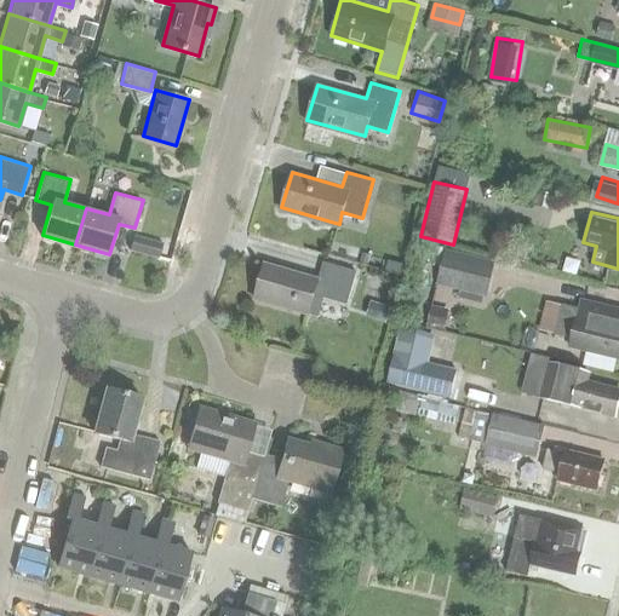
[(441,264),(436,282),(462,288),(465,277),(488,283),(494,260),(446,247),(441,264)]
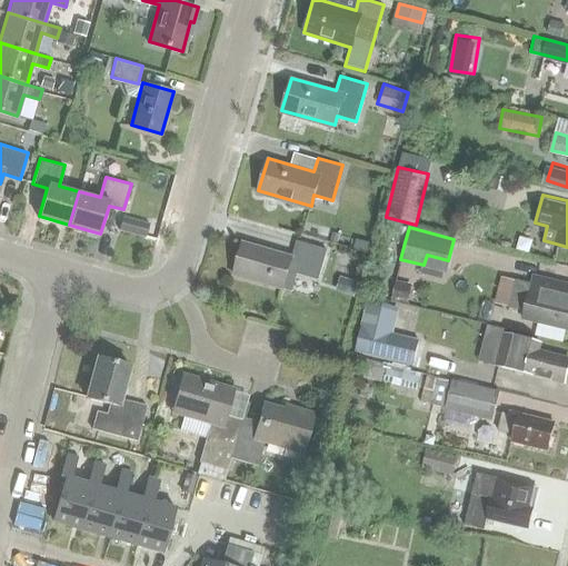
[(233,272),(282,287),(282,286),(291,289),(297,271),(318,278),(327,248),(297,239),(292,255),(243,240),(233,272)]
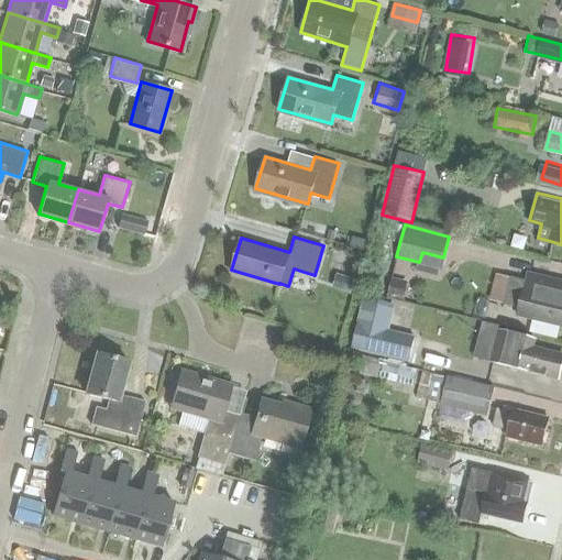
[(510,275),(504,300),(520,305),(518,313),(529,315),(561,322),(561,280),(529,272),(527,280),(510,275)]
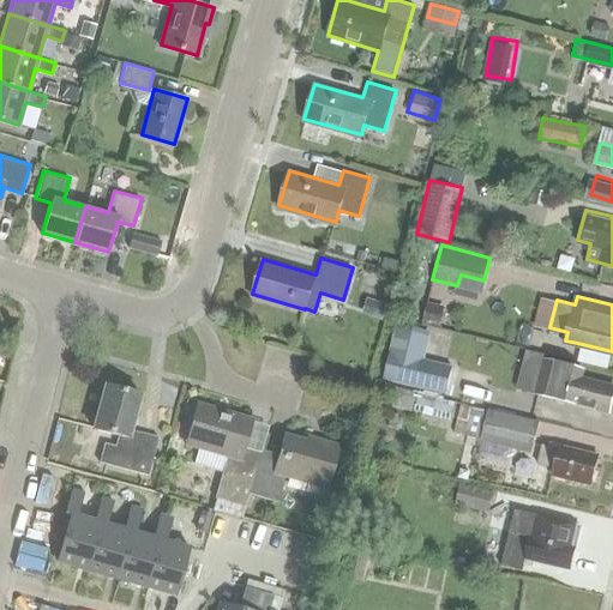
[(422,320),(439,324),(444,305),(427,300),(422,320)]
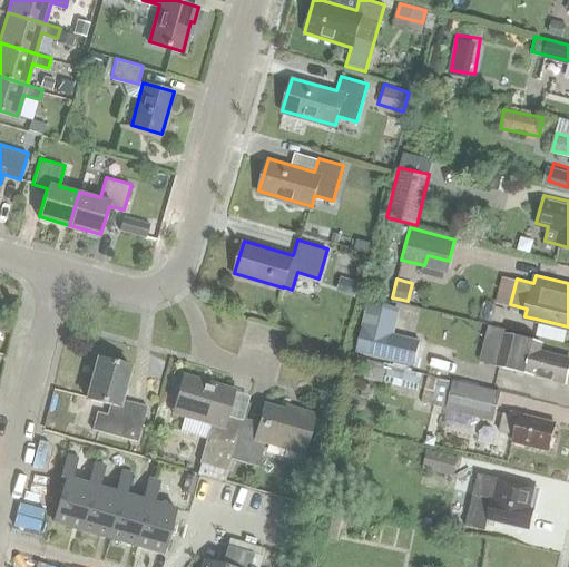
[(355,351),(413,364),(420,339),(393,332),(399,308),(368,300),(355,351)]
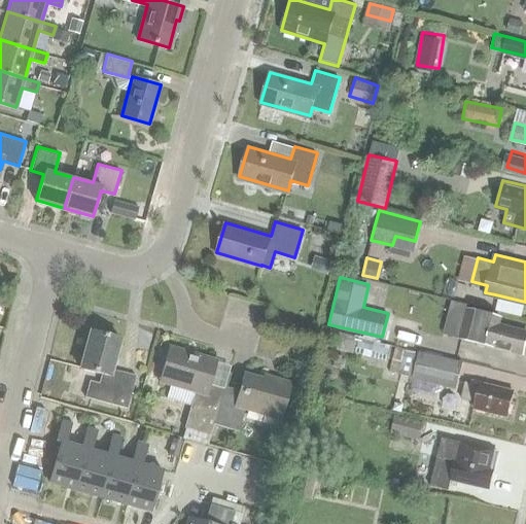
[(499,345),(523,351),(525,340),(525,332),(513,328),(513,325),(492,320),(494,314),(467,307),(459,337),(486,343),(485,344),(499,347),(499,345)]
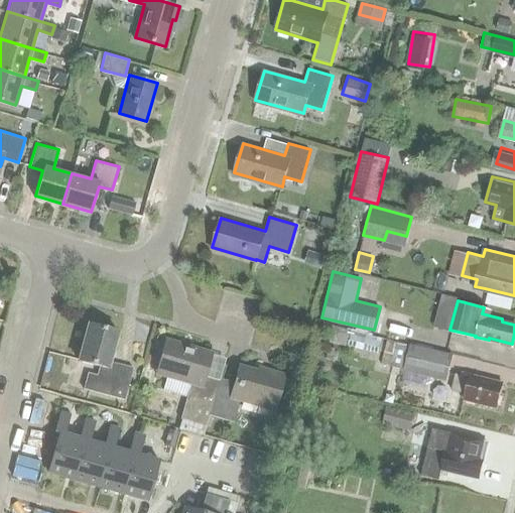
[(84,387),(111,394),(124,398),(132,367),(109,361),(118,331),(89,323),(79,359),(99,365),(97,374),(88,372),(84,387)]
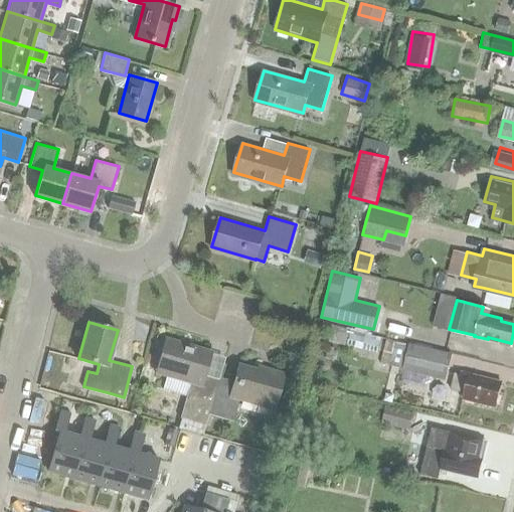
[(330,327),(327,338),(347,343),(376,351),(379,340),(350,332),(330,327)]
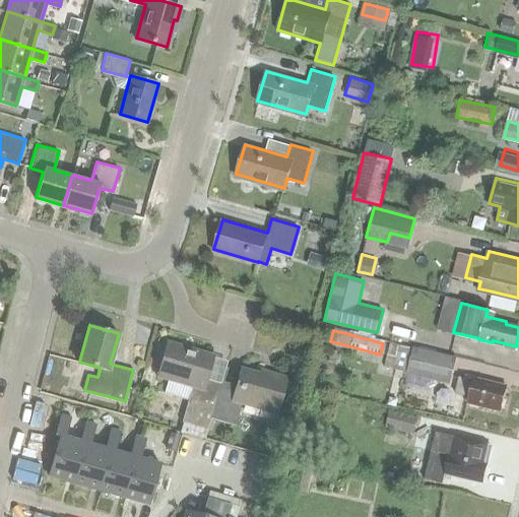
[(390,340),(385,365),(408,370),(414,346),(390,340)]
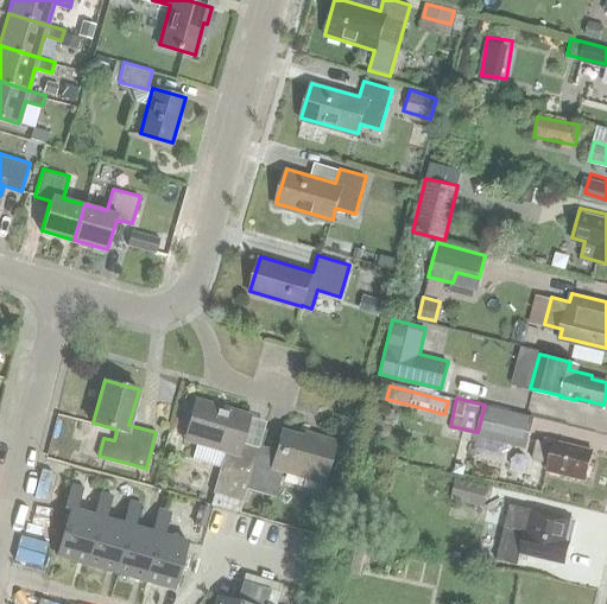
[(195,399),(183,437),(197,442),(225,449),(220,465),(213,491),(214,491),(210,503),(213,503),(225,507),(238,510),(239,512),(242,500),(246,487),(259,446),(242,442),(250,417),(251,414),(195,399)]
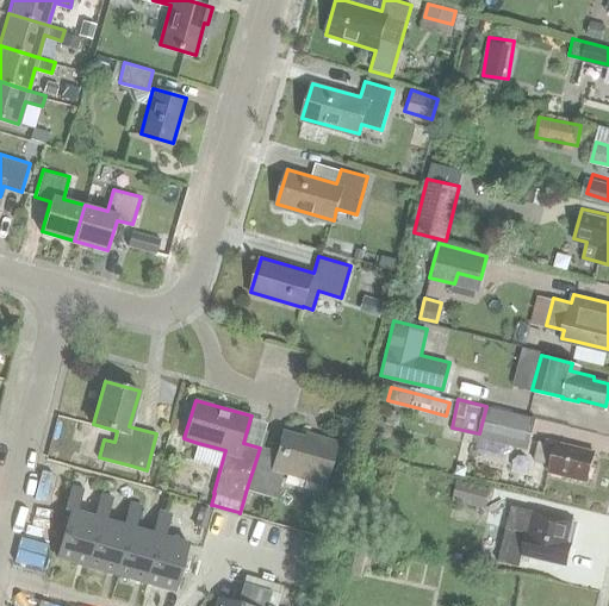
[(479,437),(528,448),(535,417),(486,405),(486,406),(479,433),(479,437)]
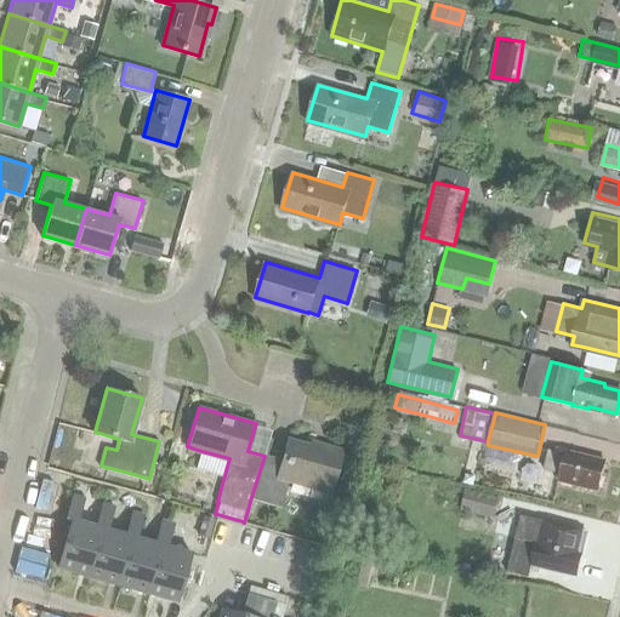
[(265,456),(251,497),(280,506),(288,480),(330,492),(342,449),(323,443),(322,447),(311,444),(289,438),(283,458),(265,453),(265,456)]
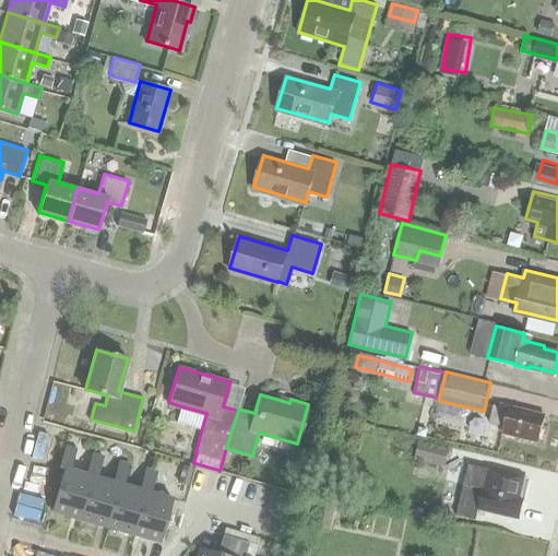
[(503,430),(538,439),(544,414),(531,411),(531,410),(510,404),(509,407),(494,404),(489,421),(505,424),(503,430)]
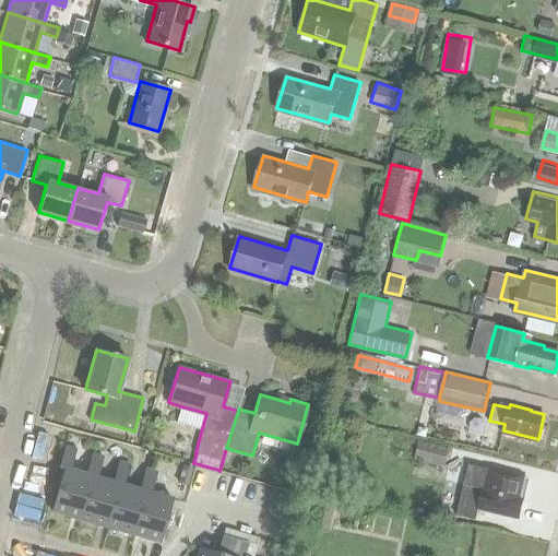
[(414,457),(444,464),(448,447),(418,440),(414,457)]
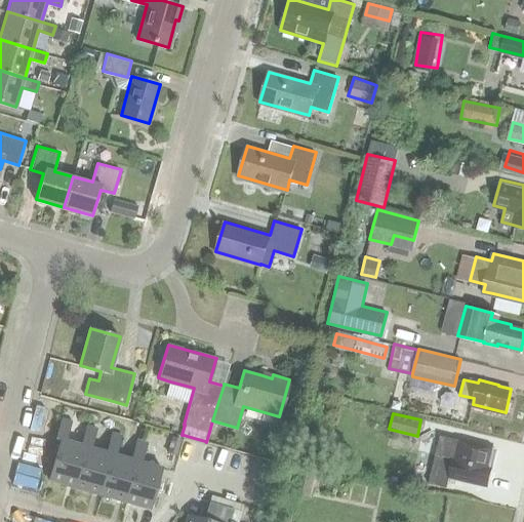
[(49,478),(69,484),(74,485),(85,445),(81,444),(66,440),(71,419),(61,417),(55,438),(59,439),(49,478)]
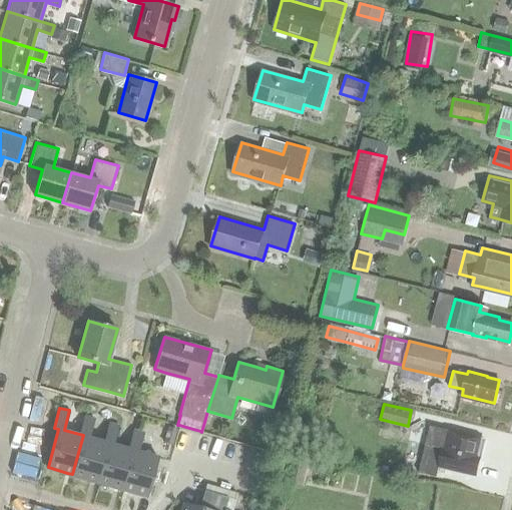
[(84,415),(79,434),(83,435),(72,474),(98,481),(108,443),(103,441),(88,437),(94,418),(84,415)]
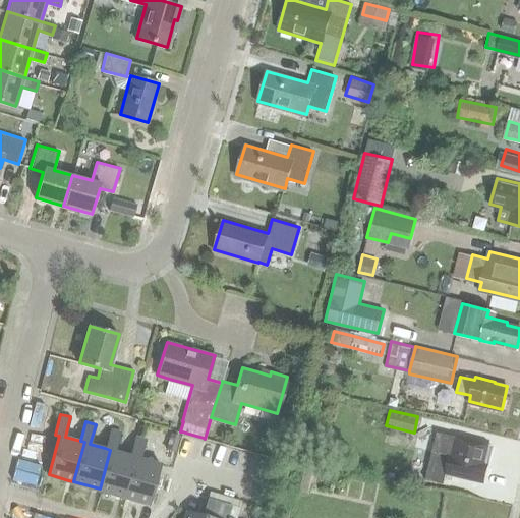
[(111,428),(105,448),(110,450),(100,488),(124,496),(135,457),(130,455),(115,451),(121,432),(111,428)]
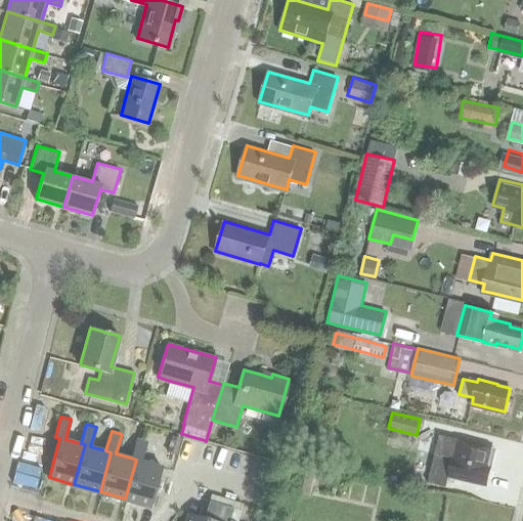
[(490,466),(494,447),(491,446),(458,438),(439,434),(428,481),(445,485),(448,476),(486,485),(490,466)]
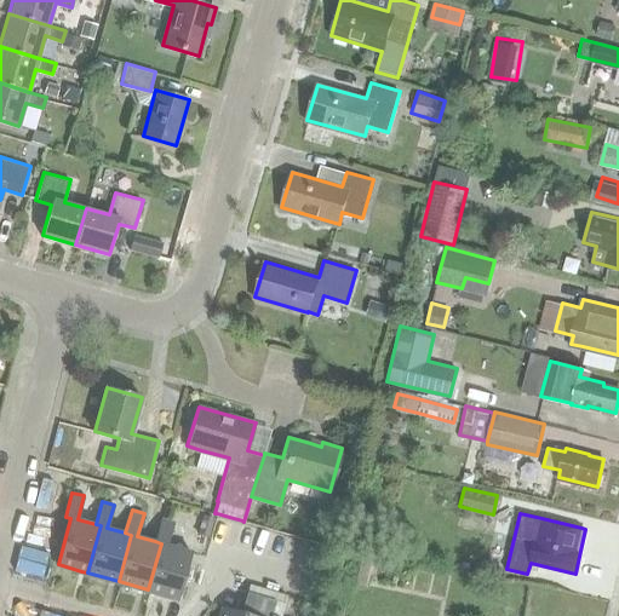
[(162,518),(155,541),(161,543),(148,589),(179,598),(191,552),(167,545),(175,522),(162,518)]
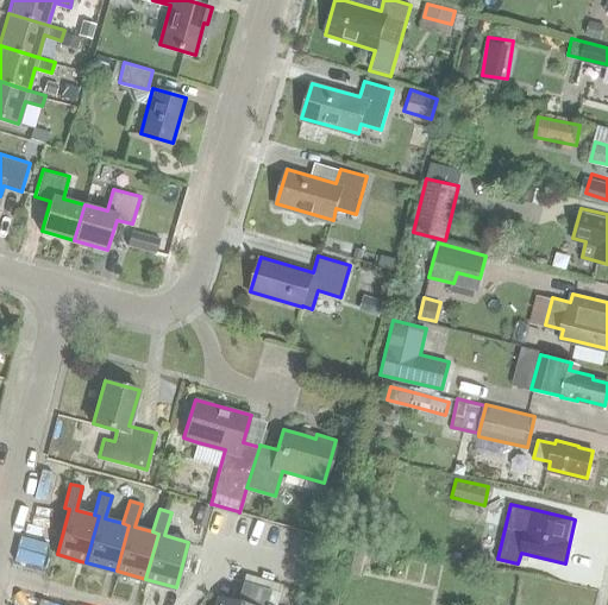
[(345,540),(338,571),(358,575),(364,543),(345,540)]
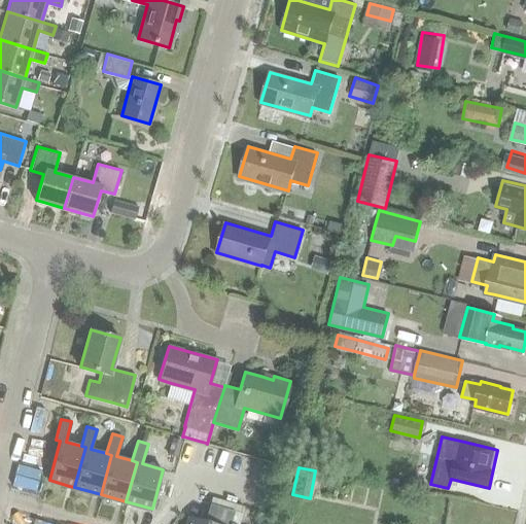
[(190,517),(188,523),(237,523),(243,507),(215,498),(213,504),(210,503),(205,522),(190,517)]
